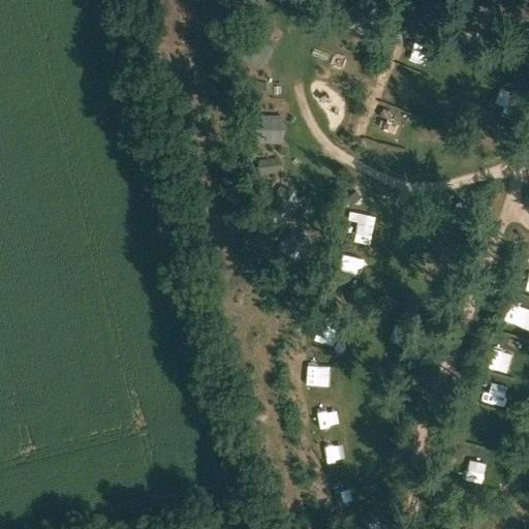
[(356,20),(371,23),(374,5),(360,2),(356,20)]
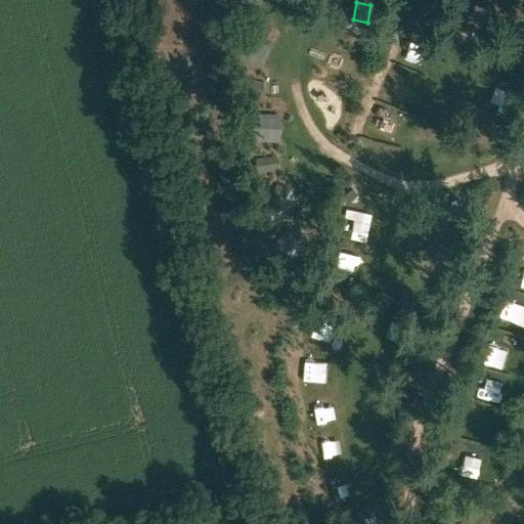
[(405,58),(427,72),(437,54),(416,41),(405,58)]
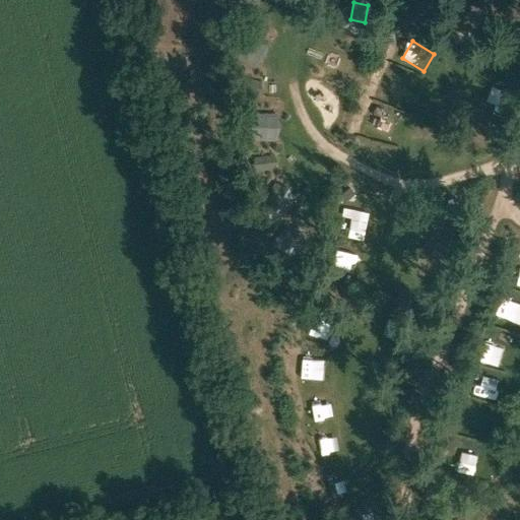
[(400,104),(403,82),(383,79),(380,101),(400,104)]
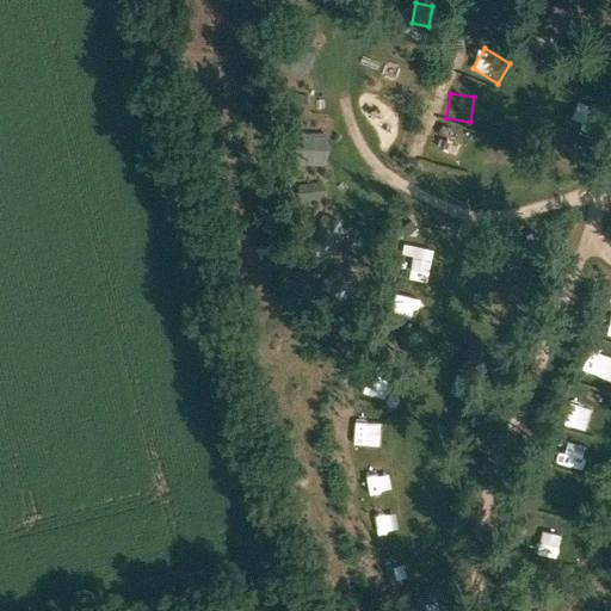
[(610,380),(610,378),(610,351),(594,346),(586,371),(610,380)]
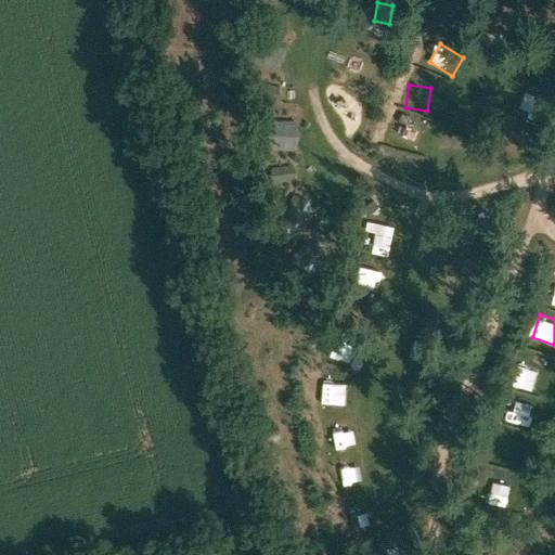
[(520,365),(515,387),(544,395),(551,373),(520,365)]
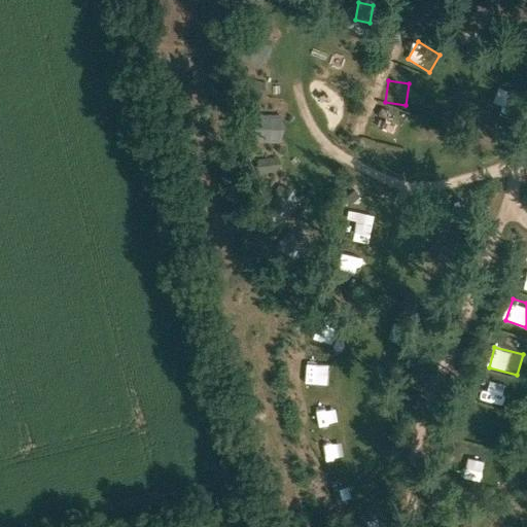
[(483,381),(479,397),(498,401),(502,386),(483,381)]
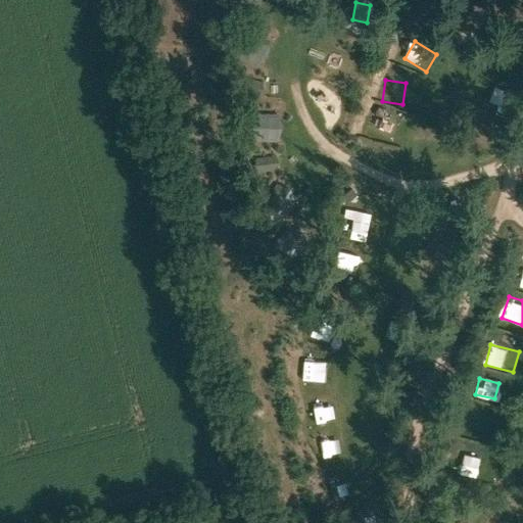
[(460,460),(457,474),(478,477),(482,454),(467,450),(465,461),(460,460)]
